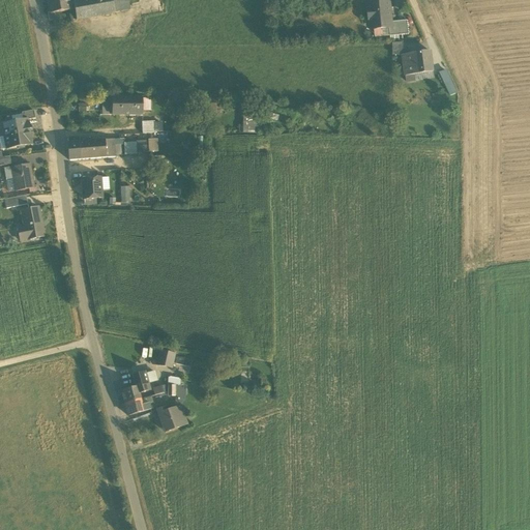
[(48,0),(51,13),(60,12),(70,10),(75,9),(74,8),(75,8),(72,1),(68,2),(68,0),(48,0)]
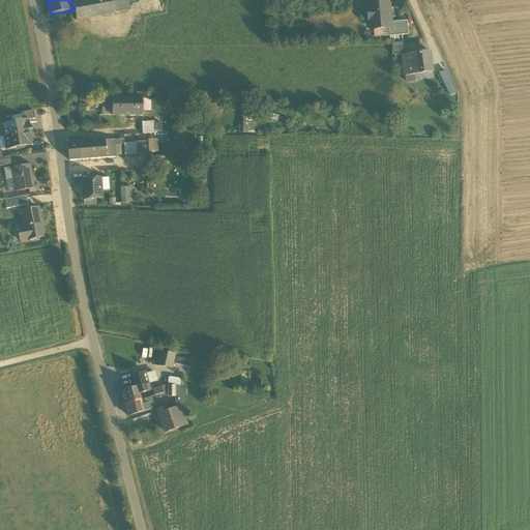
[(114,13),(111,0),(80,0),(72,1),(75,8),(74,8),(75,9),(76,20),(114,13)]
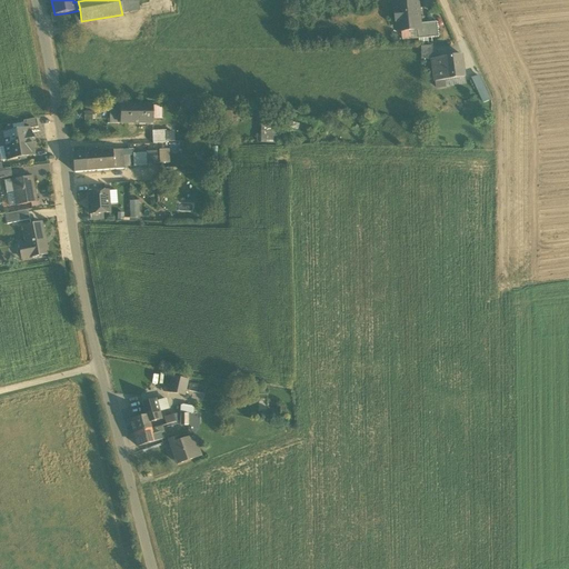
[(139,11),(138,0),(119,0),(122,15),(139,11)]
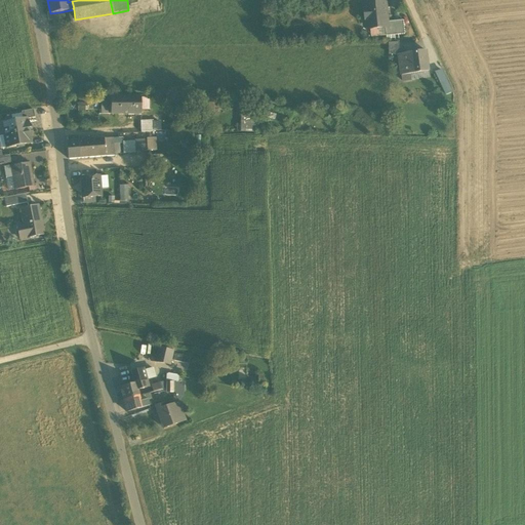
[(368,19),(369,30),(370,30),(386,28),(388,28),(388,23),(385,0),(373,0),(367,1),(367,10),(365,10),(366,21),(368,19)]
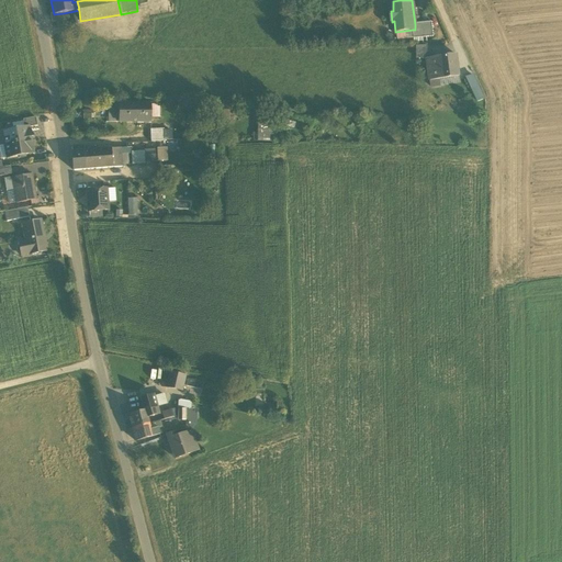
[(51,14),(52,22),(66,20),(64,13),(54,14),(51,14)]
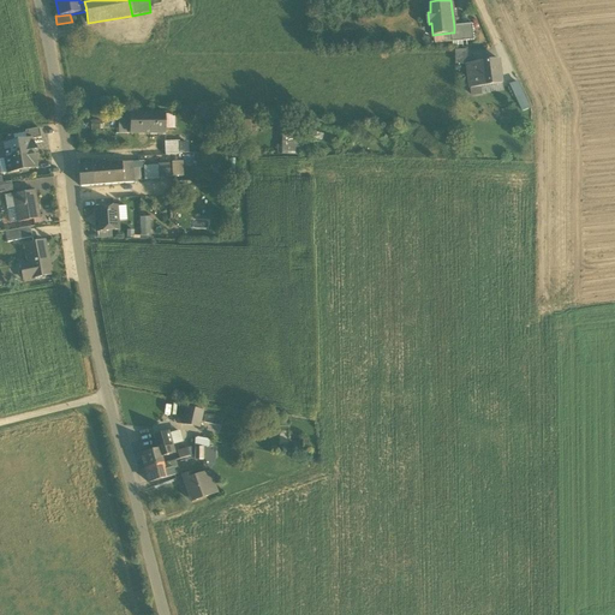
[(453,42),(453,46),(463,46),(463,41),(475,40),(472,24),(454,27),(454,33),(452,33),(453,42)]
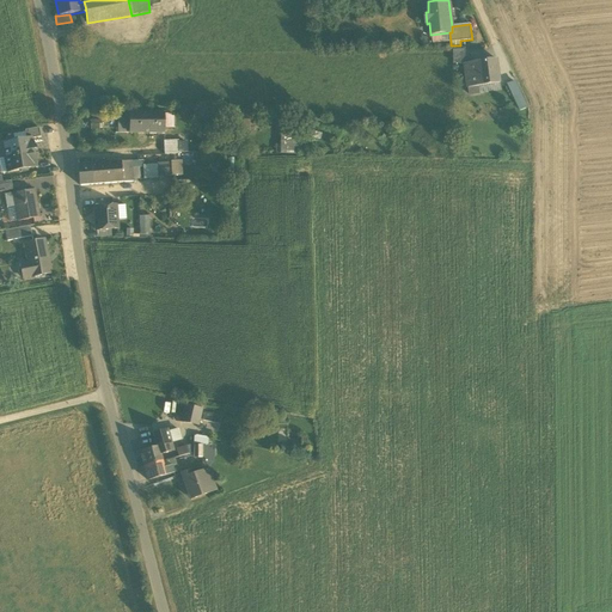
[(451,42),(450,32),(432,35),(433,43),(451,42)]
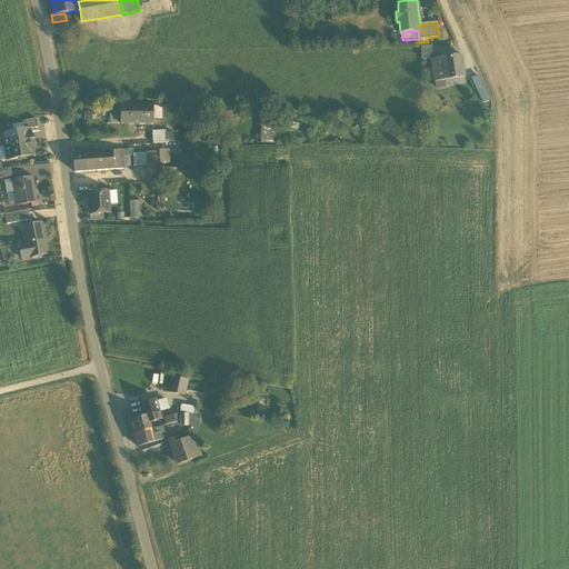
[(421,61),(433,61),(433,47),(421,47),(421,61)]
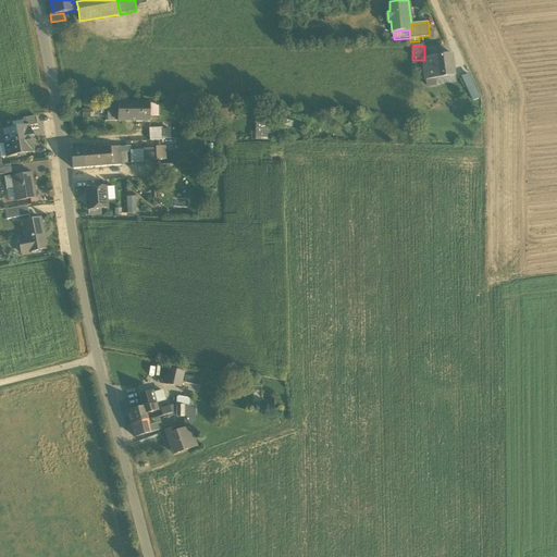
[(437,69),(438,77),(456,75),(453,56),(436,58),(436,62),(437,69)]
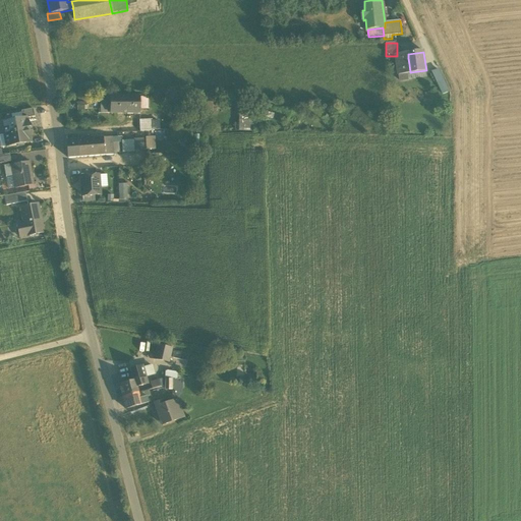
[(399,65),(400,74),(410,72),(409,64),(399,65)]
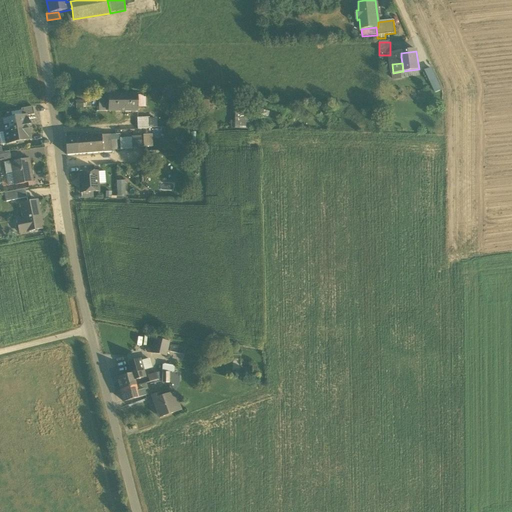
[(442,90),(433,68),(424,70),(435,93),(442,90)]
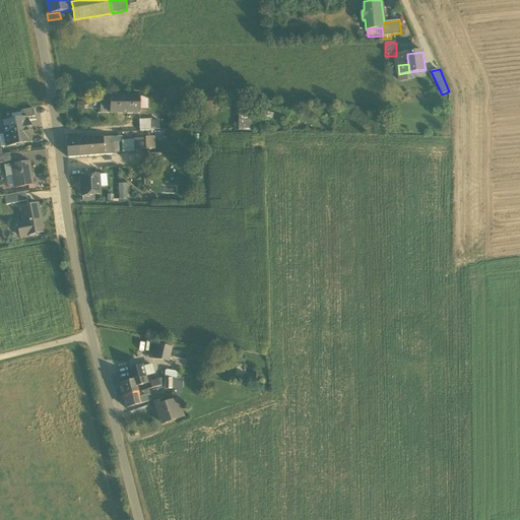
[(409,72),(410,79),(427,77),(426,70),(409,72)]
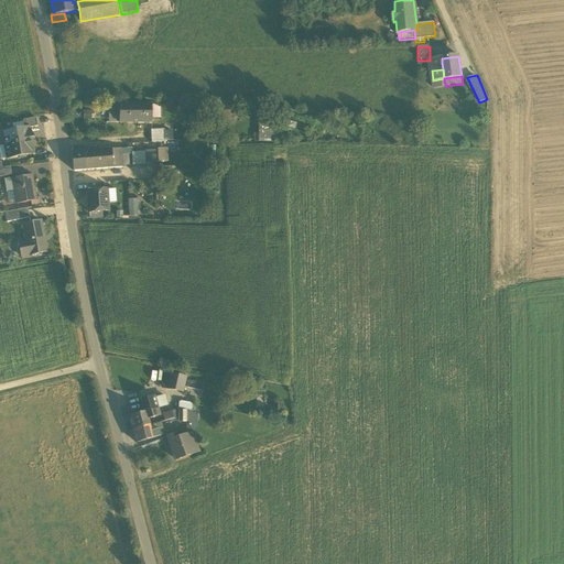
[(445,86),(444,78),(433,80),(433,88),(445,86)]
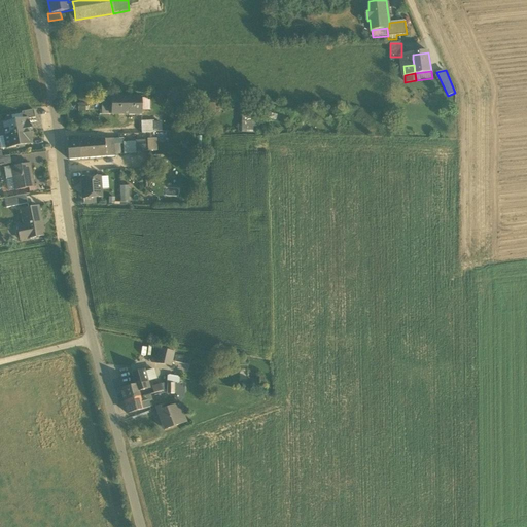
[(101,114),(112,114),(112,98),(101,98),(101,114)]
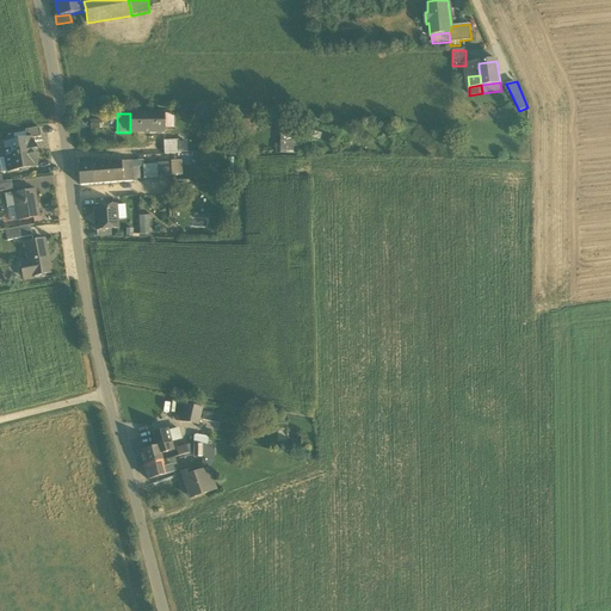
[(130,133),(164,133),(164,128),(164,113),(130,113),(130,133)]
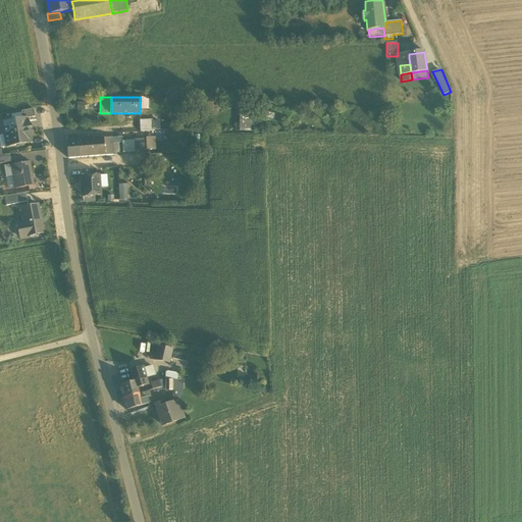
[(148,97),(140,97),(140,109),(148,110),(148,97)]
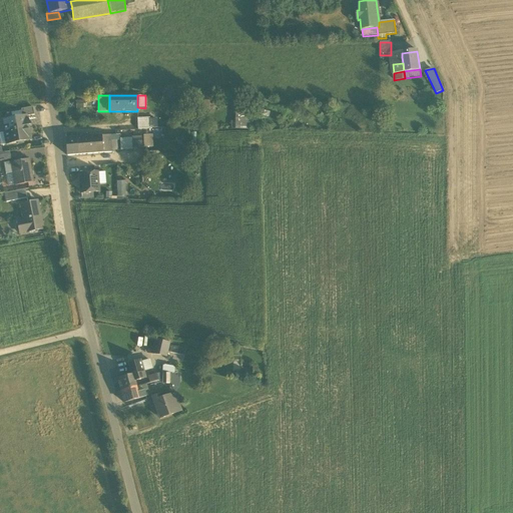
[(240,103),(241,115),(250,115),(250,102),(240,103)]
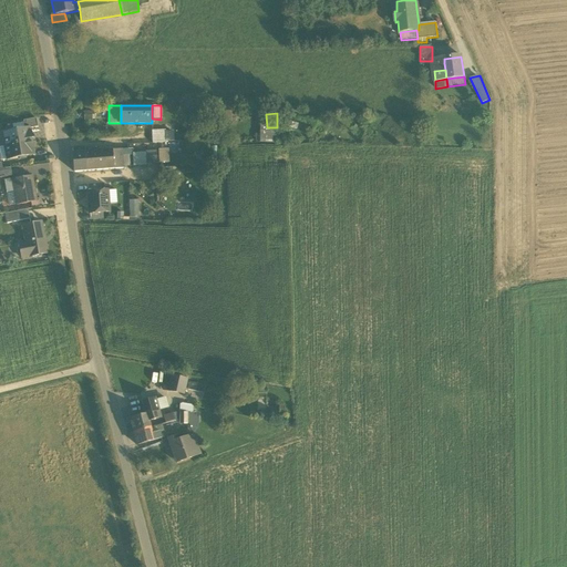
[(22,121),(24,130),(29,129),(38,127),(35,119),(22,121)]
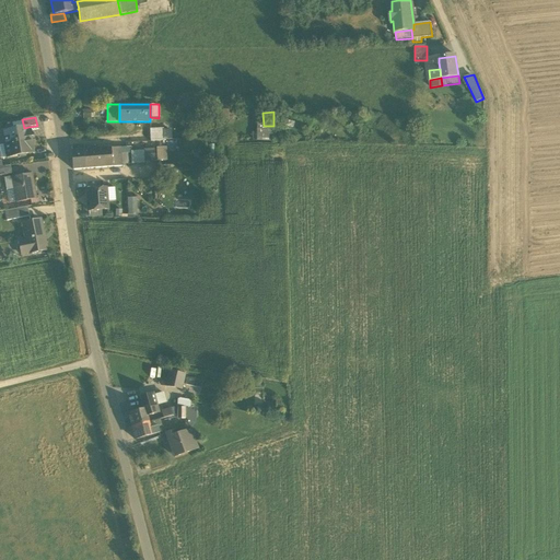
[(19,155),(19,158),(25,156),(25,154),(33,153),(31,140),(28,127),(24,128),(2,131),(4,144),(7,158),(19,155)]
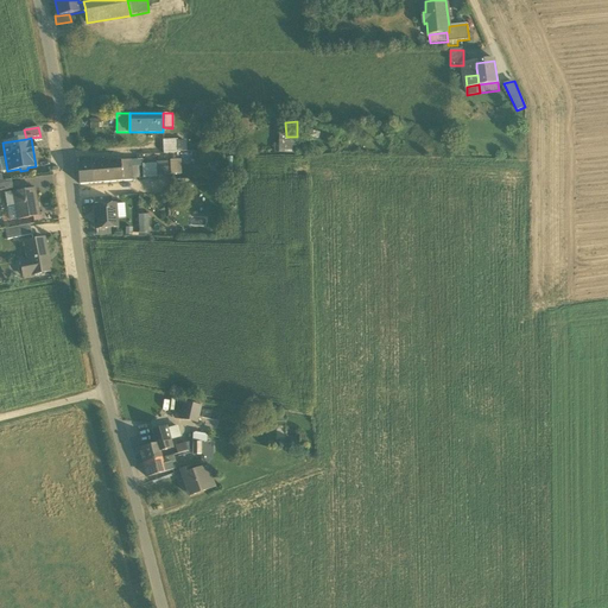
[(295,150),(295,138),(278,138),(277,149),(295,150)]
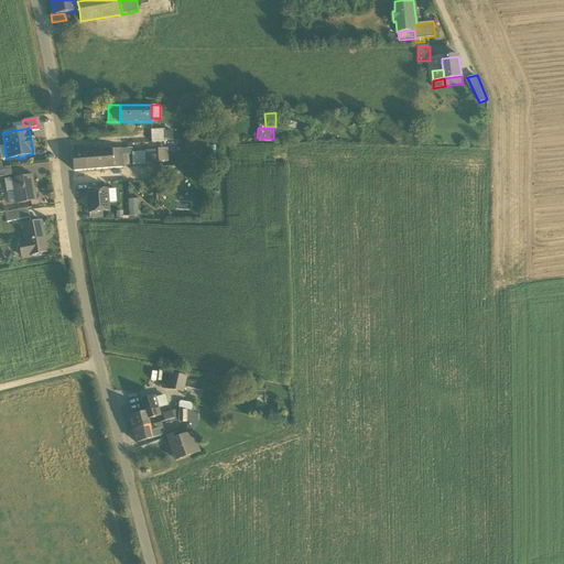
[(151,130),(151,142),(164,141),(164,131),(164,129),(151,130)]
